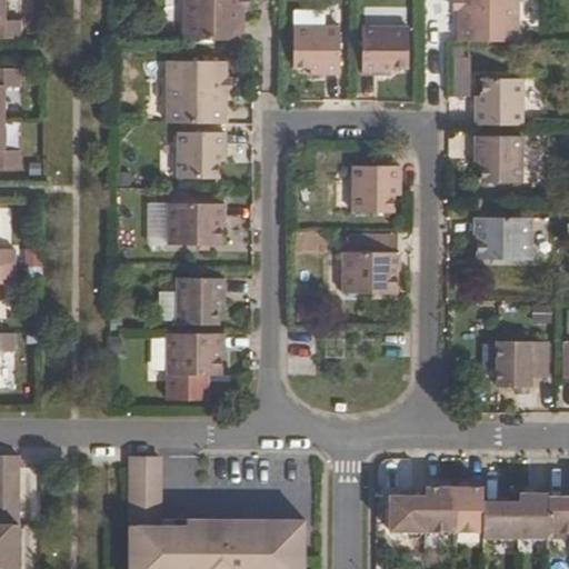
[(0,0),(0,38),(20,39),(20,21),(5,21),(5,0),(0,0)]
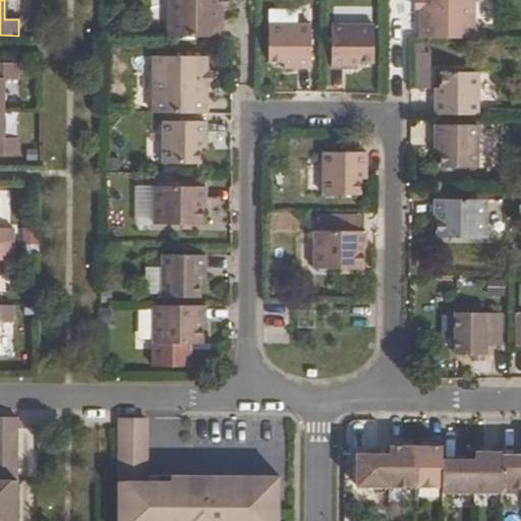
[(163,0),(164,37),(222,37),(222,10),(221,0),(163,0)]
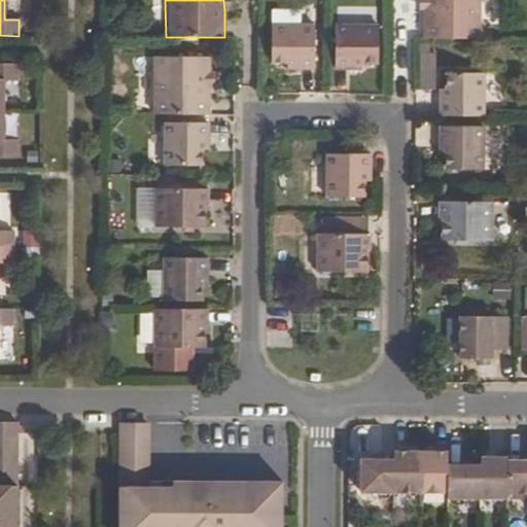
[(425,39),(484,39),(484,0),(425,0),(426,1),(425,11),(425,39)]
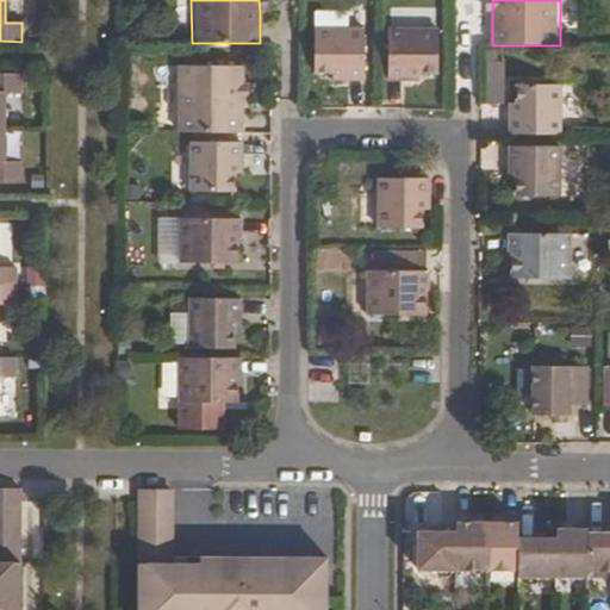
[(347,29),(346,11),(315,11),(315,30),(347,29)]
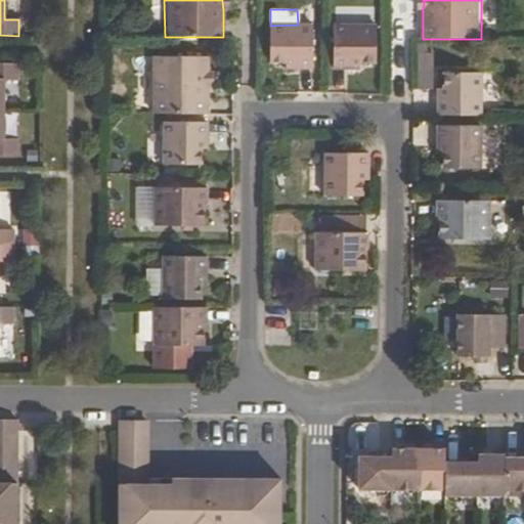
[(360,62),(376,62),(376,26),(334,25),(333,69),(359,69),(360,62)]
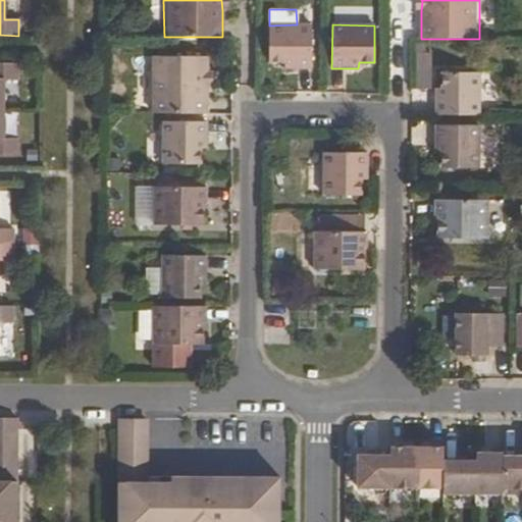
[(284,68),(311,68),(312,25),(269,25),(269,62),(284,62),(284,68)]
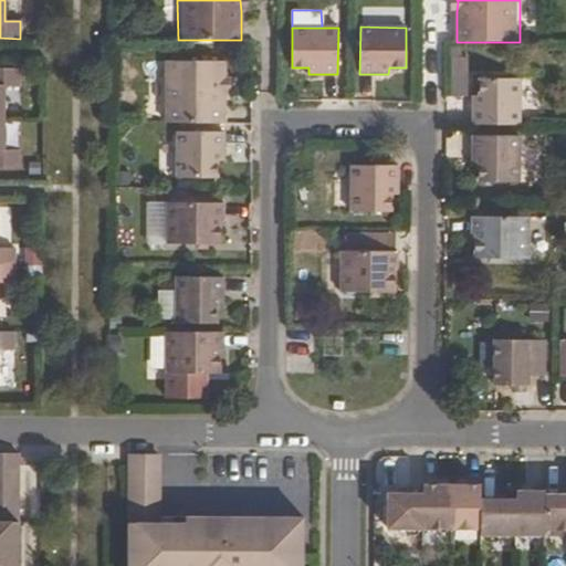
[(470,56),(452,55),(450,93),(467,95),(470,56)]
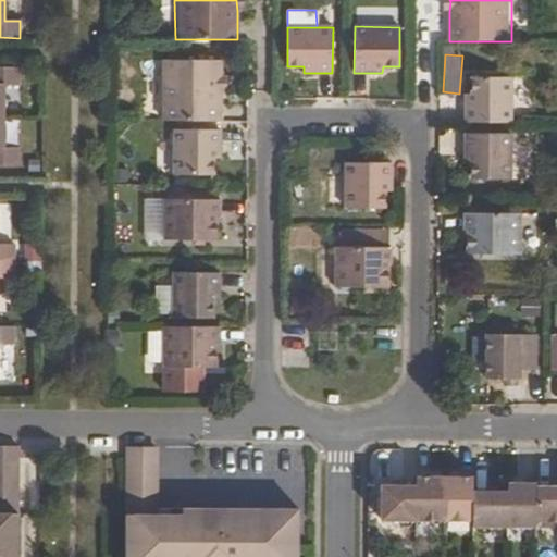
[(159,121),(221,121),(221,91),(221,79),(221,59),(159,59),(159,121)]
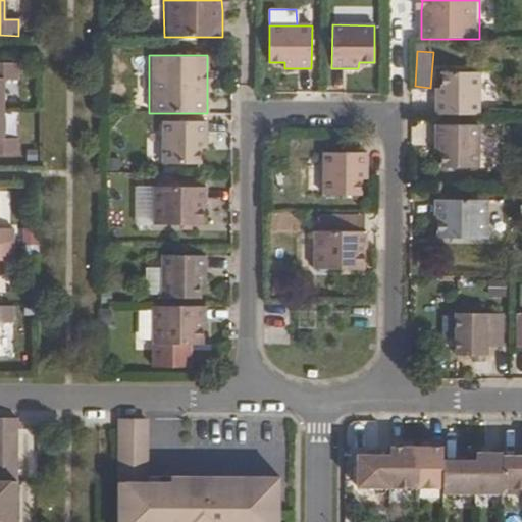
[(0,154),(17,155),(17,141),(3,141),(4,80),(18,80),(18,64),(0,63),(0,154)]
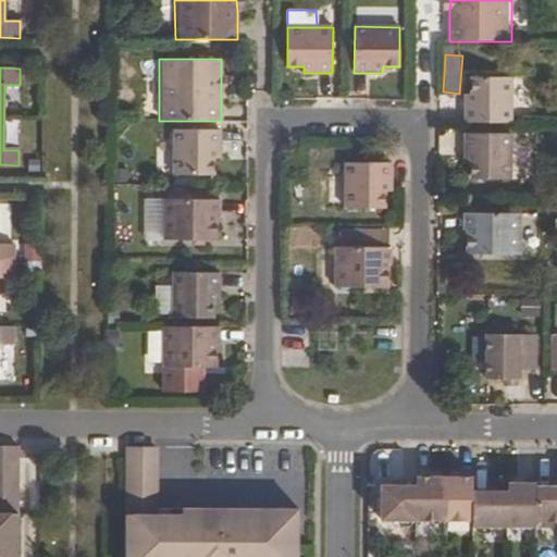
[(466,123),(511,123),(511,77),(472,77),(472,95),(466,95),(466,123)]
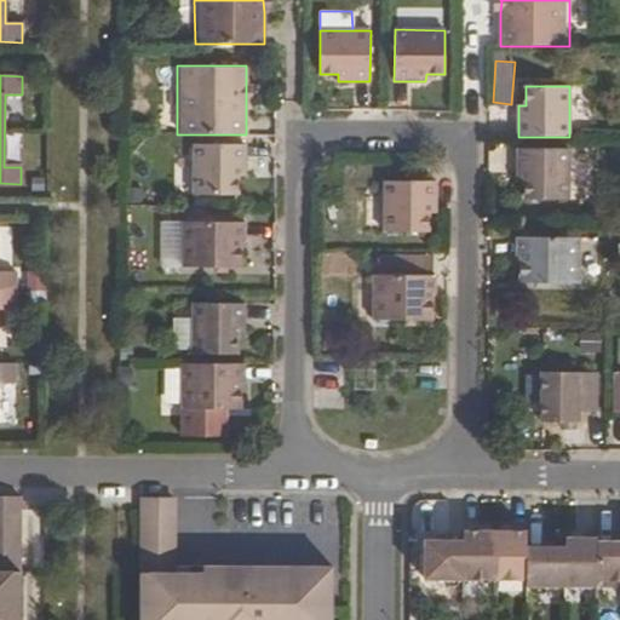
[(245,144),(195,144),(195,195),(237,195),(237,177),(245,176),(245,144)]
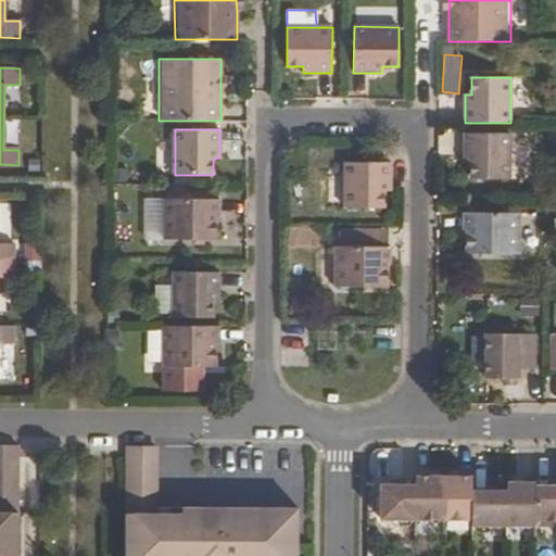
[(470,179),(510,179),(510,134),(464,134),(464,162),(470,162),(470,179)]
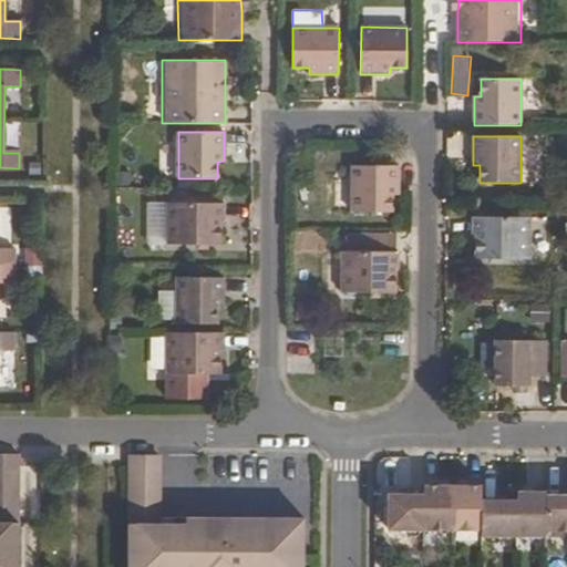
[(351,165),(351,212),(391,213),(392,195),(398,195),(399,166),(351,165)]
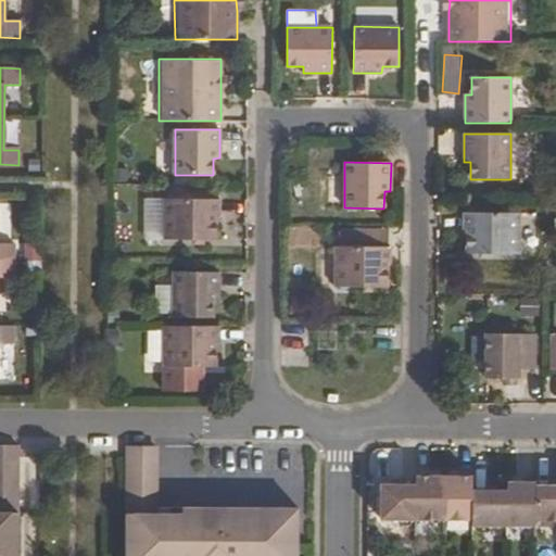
[(164,239),(164,199),(144,199),(146,239),(164,239)]
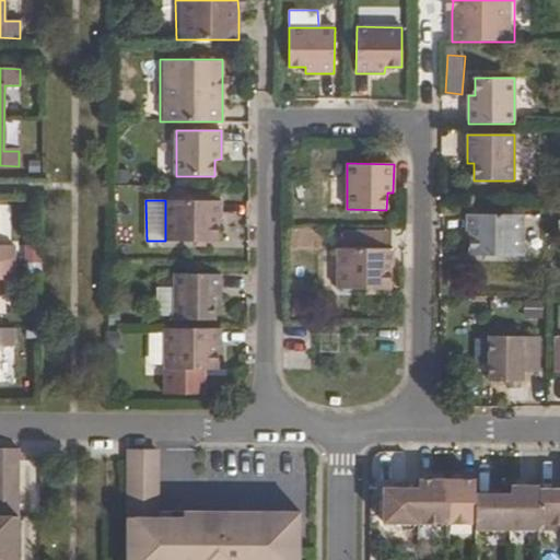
[(165,241),(218,241),(218,216),(221,216),(221,200),(165,200),(165,241)]
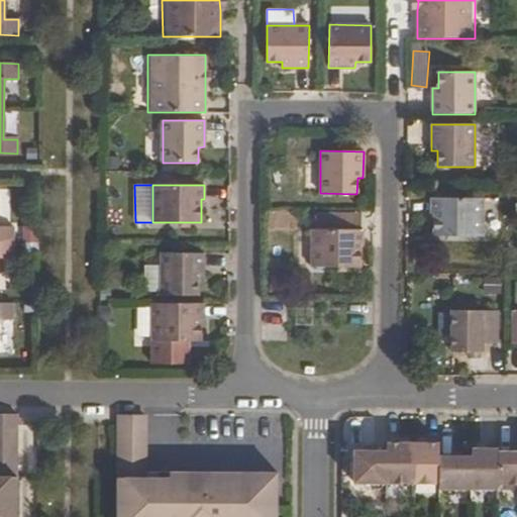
[(433,235),(483,236),(483,198),(431,198),(431,214),(434,214),(433,235)]
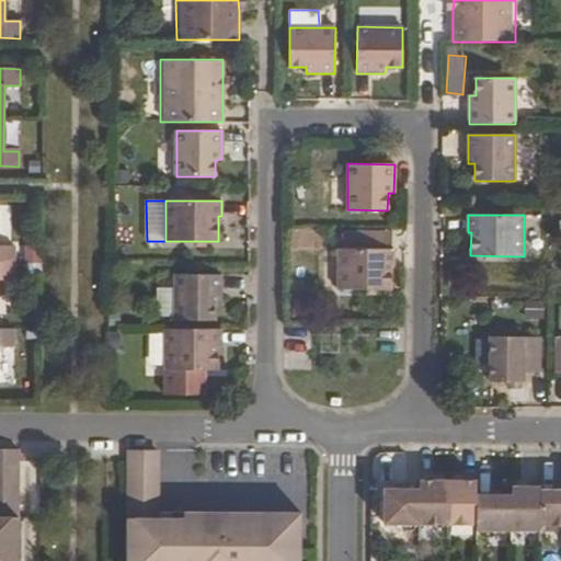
[(344,249),(388,249),(388,236),(344,235),(344,249)]
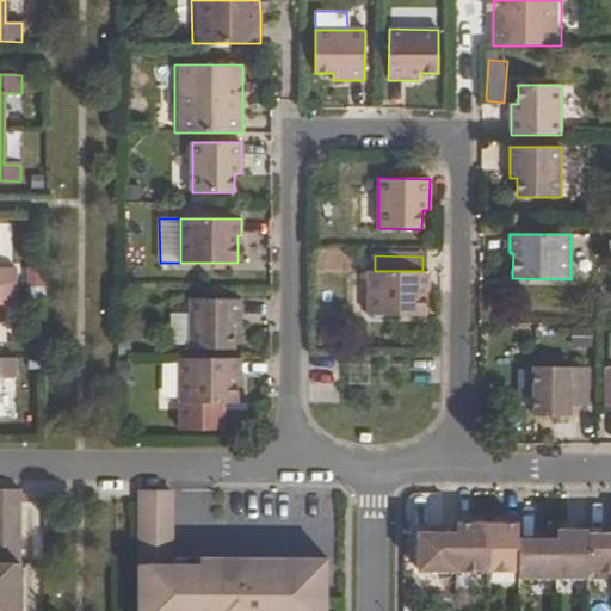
[(0,287),(16,288),(16,267),(0,267),(0,287)]
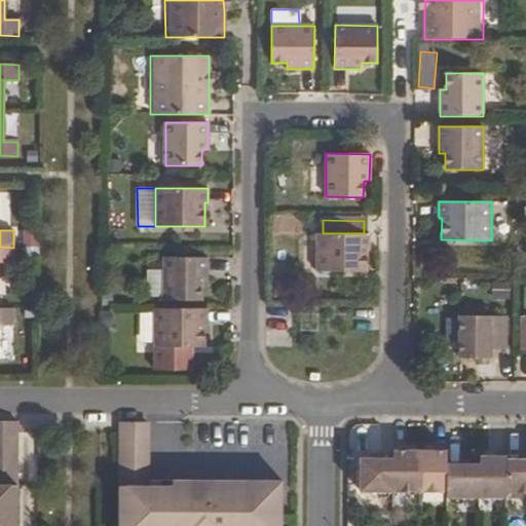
[(316,271),(367,272),(367,250),(369,250),(369,233),(364,233),(323,233),(316,233),(316,271)]
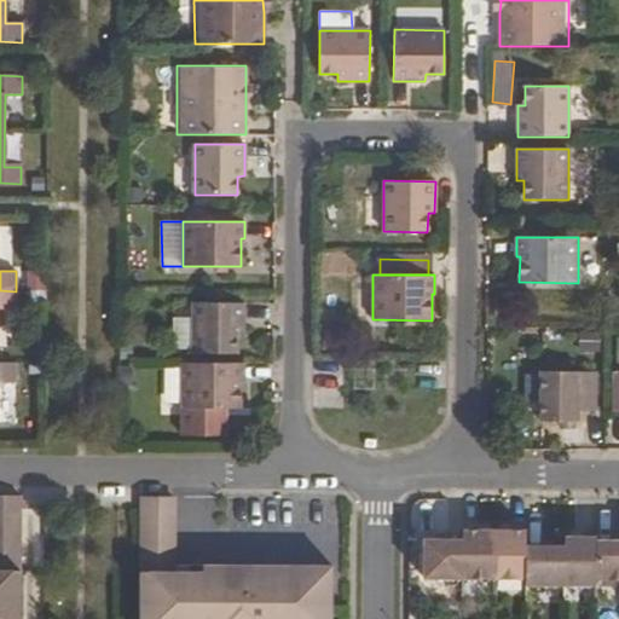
[(0,310),(16,310),(16,291),(0,290),(0,310)]
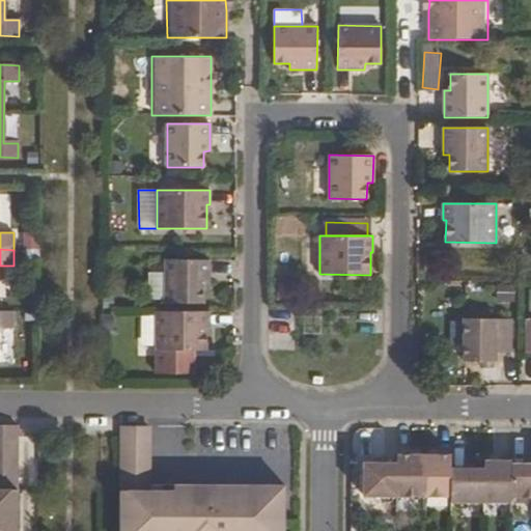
[(164,303),(202,304),(202,287),(210,287),(210,260),(165,260),(164,303)]
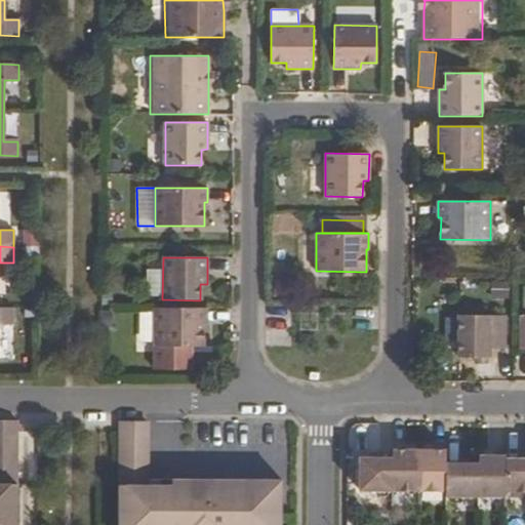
[(0,324),(13,324),(13,308),(0,307),(0,324)]
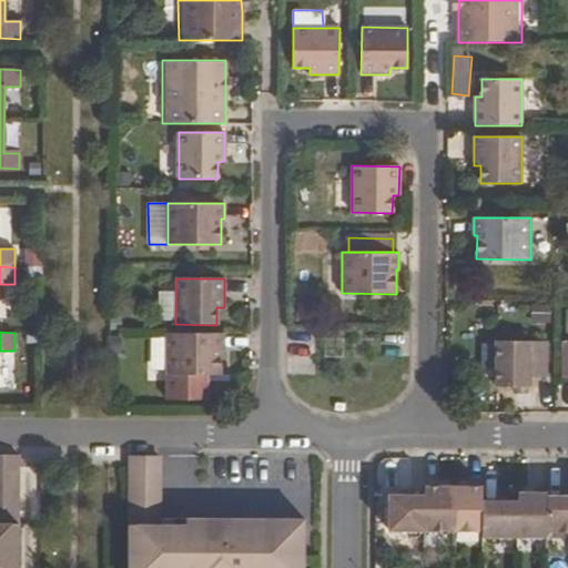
[(166,374),(221,375),(221,352),(223,352),(223,333),(168,333),(166,374)]
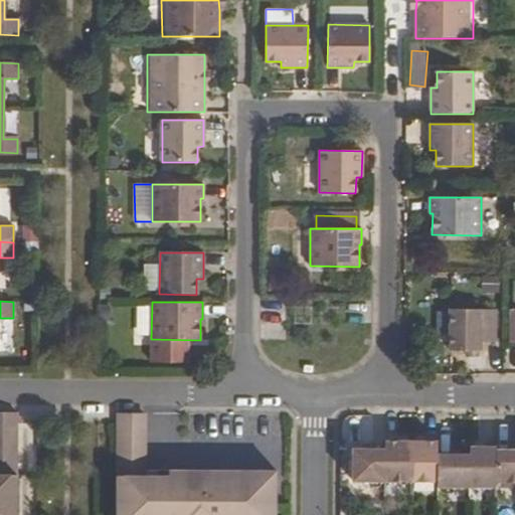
[(450,350),(467,350),(478,351),(481,351),(481,342),(495,342),(495,310),(450,309),(450,350)]
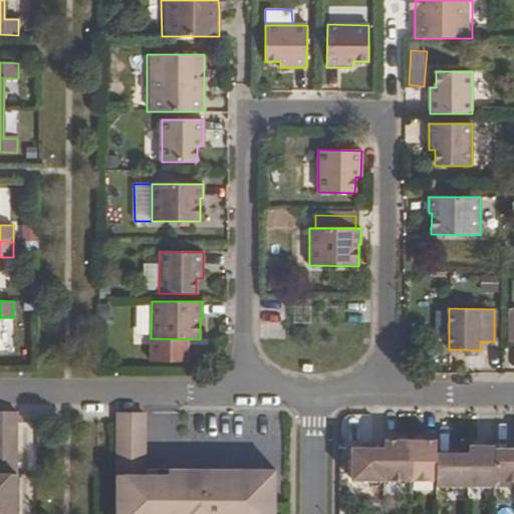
[(0,513),(15,513),(18,414),(0,413),(0,513)]
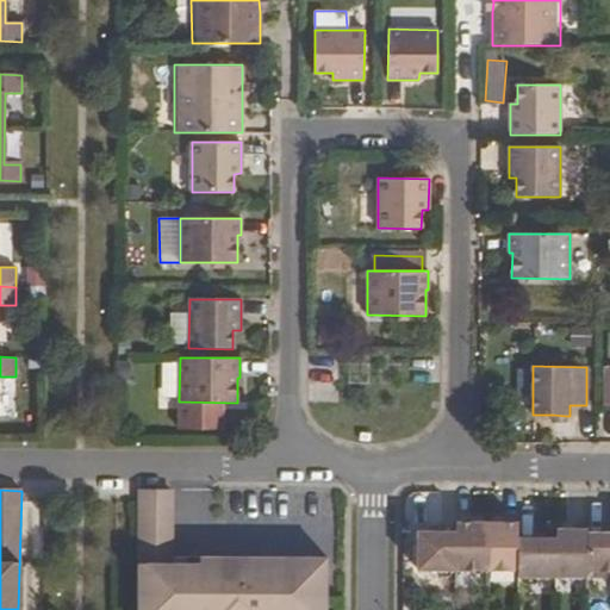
[(170,558),(169,491),(138,491),(138,609),(327,609),(328,556),(170,558)]
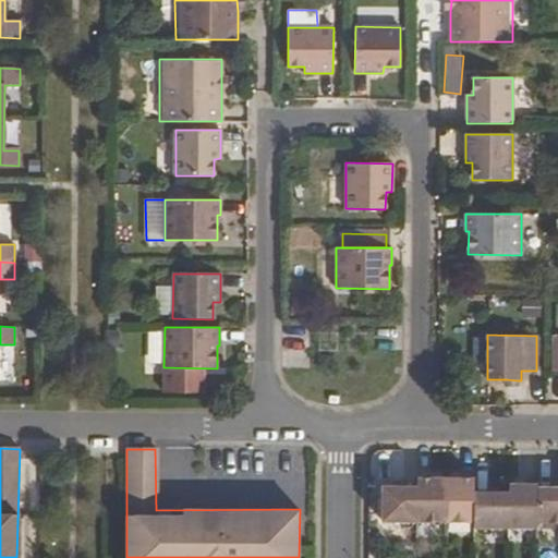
[(473,521),(473,526),(536,528),(536,522),(557,521),(557,486),(536,487),(536,484),(508,484),(508,492),(473,492),(473,472),(417,472),(417,485),(383,485),(381,520),(473,521)]
